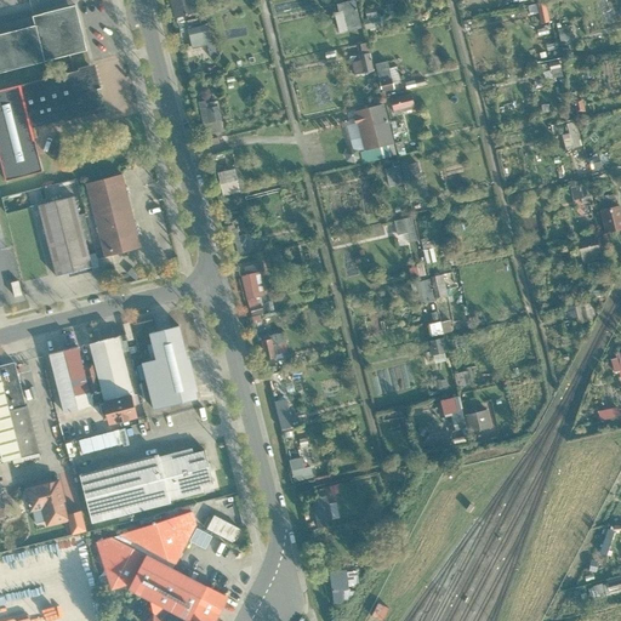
[(172,0),(177,20),(199,15),(195,0),(172,0)]
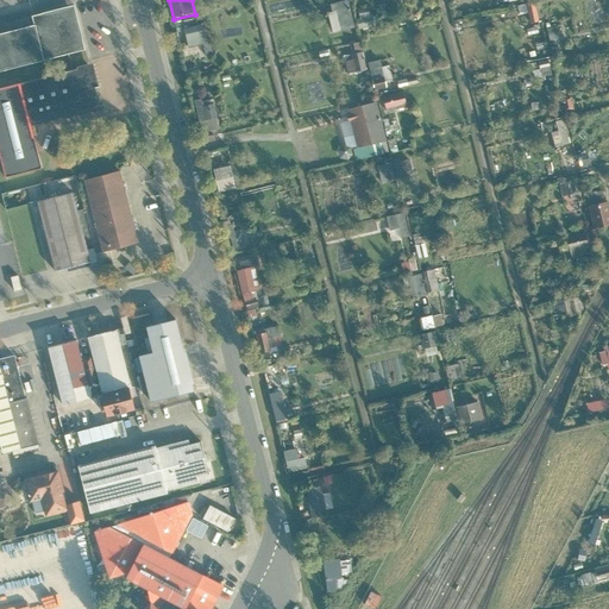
[(328,11),(334,32),(357,26),(350,0),(340,0),(331,2),(333,10),(328,11)]
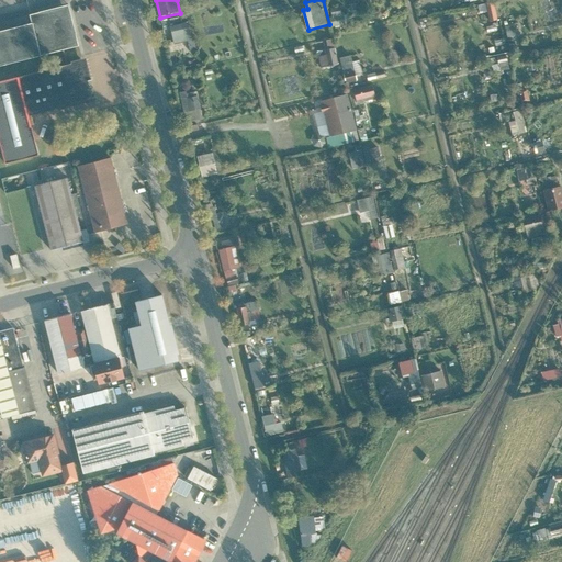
[(489,11),(491,21),(499,19),(495,0),(480,4),(482,12),(489,11)]
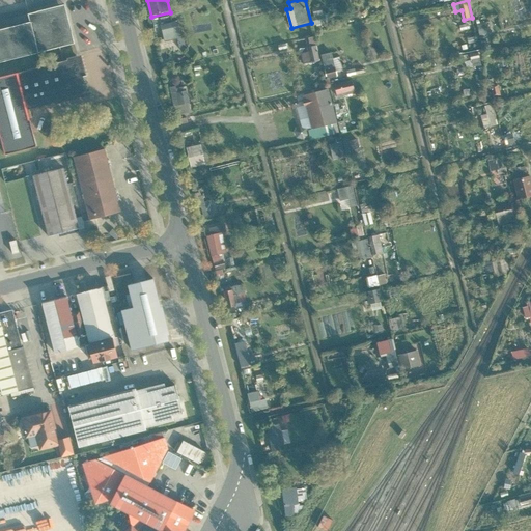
[(29,23),(0,30),(0,63),(75,45),(65,5),(27,16),(29,23)]
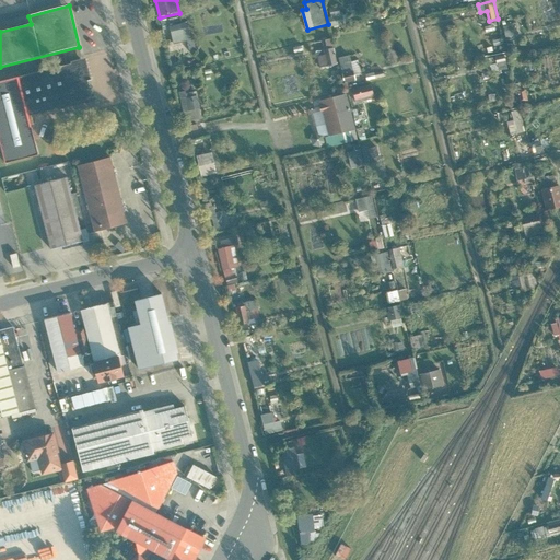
[(341,7),(330,9),(331,24),(343,23),(341,7)]
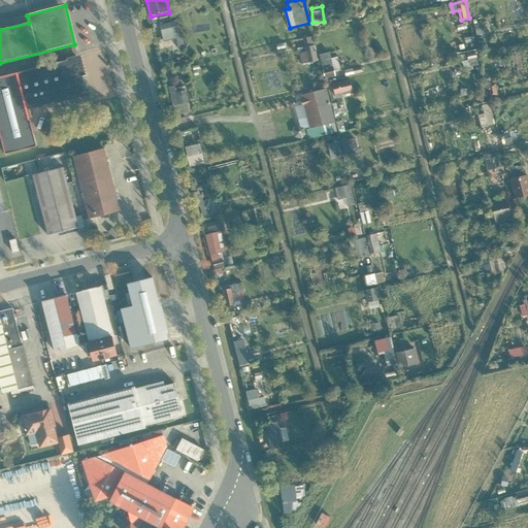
[(179,20),(161,22),(164,40),(178,38),(179,47),(184,46),(179,20)]
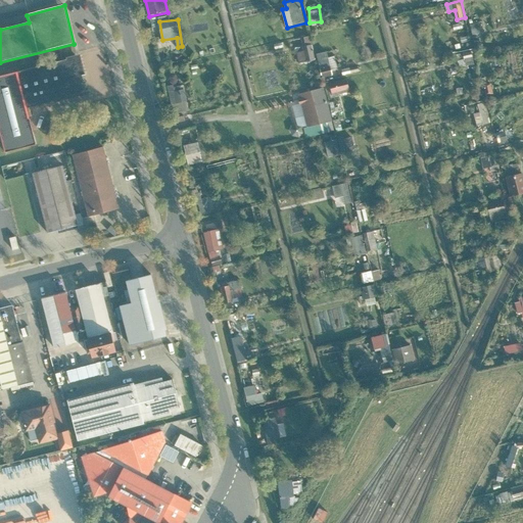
[(301,37),(304,49),(297,51),(300,62),(317,58),(312,35),(301,37)]
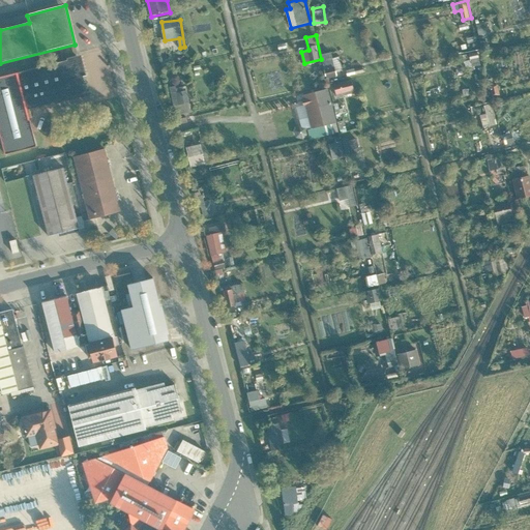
[(341,56),(333,56),(333,52),(323,53),(325,76),(336,75),(336,68),(342,68),(341,56)]
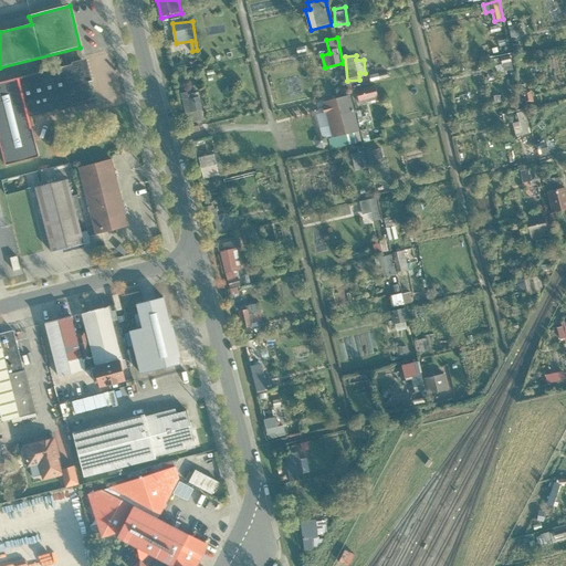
[(80,63),(18,79),(29,117),(94,102),(90,83),(93,82),(86,60),(80,61),(80,63)]
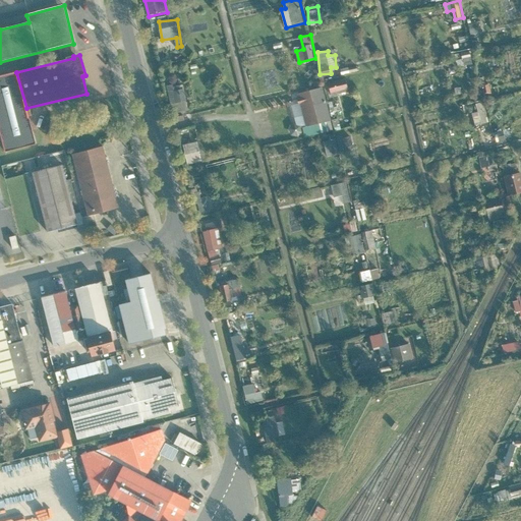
[(349,91),(348,79),(330,80),(331,92),(349,91)]
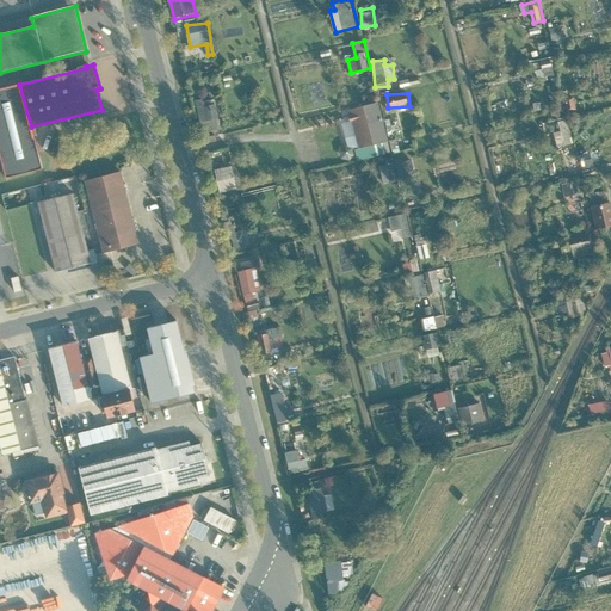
[(202,131),(220,130),(217,97),(199,98),(202,131)]
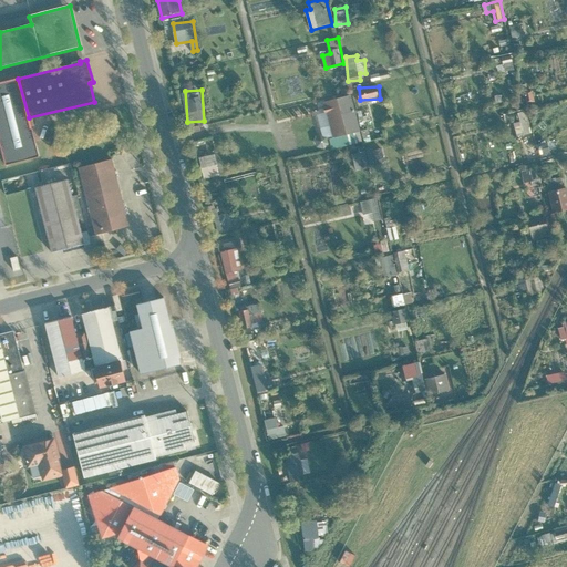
[(326,103),(333,137),(360,132),(351,96),(326,103)]
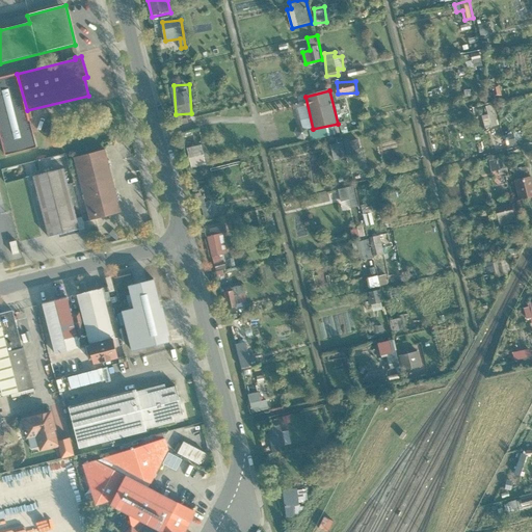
[(488,113),(484,114),(486,127),(499,125),(496,105),(487,106),(488,113)]
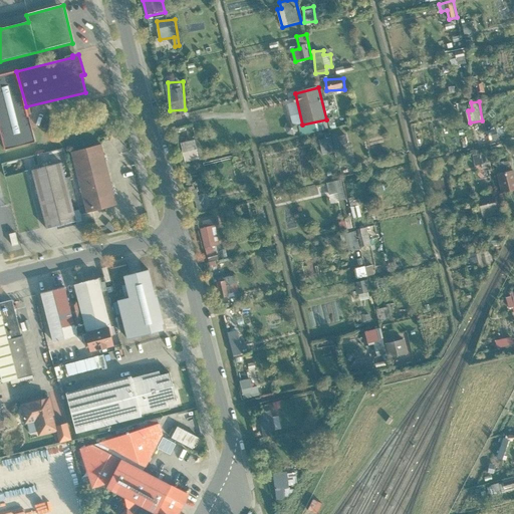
[(482,143),(489,141),(491,147),(503,143),(501,136),(506,134),(504,124),(479,131),(482,143)]
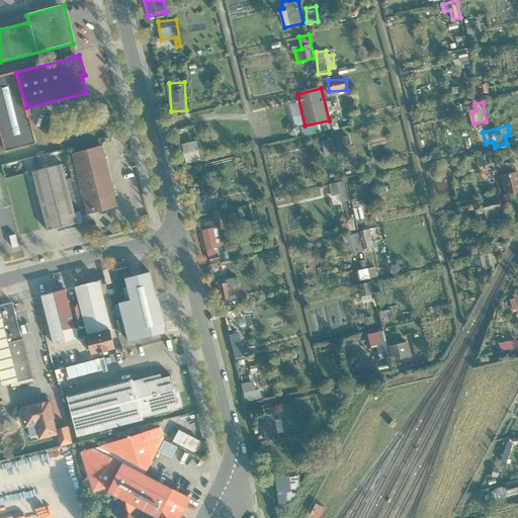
[(323,139),(327,155),(353,147),(349,132),(323,139)]
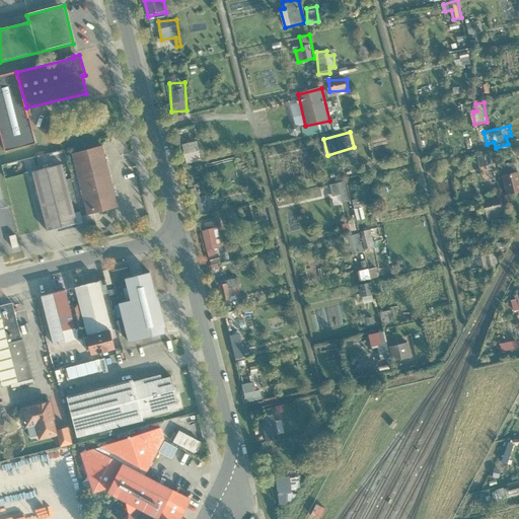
[(198,140),(183,143),(188,163),(203,159),(198,140)]
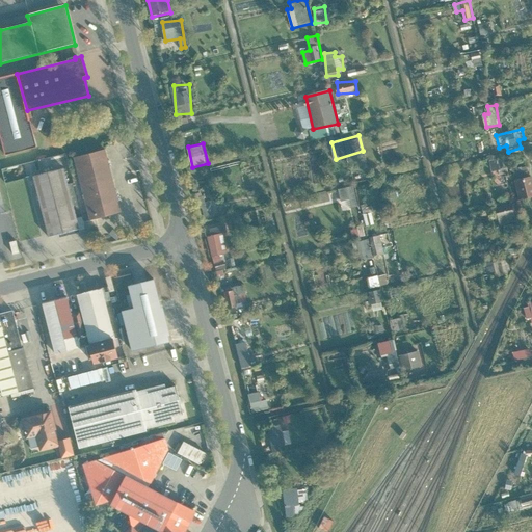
[(106,151),(74,159),(90,223),(124,215),(106,151)]
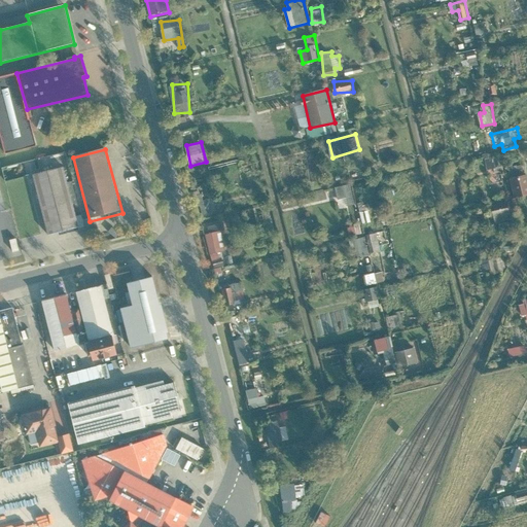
[(487,168),(496,168),(496,170),(502,170),(503,155),(488,154),(487,168)]
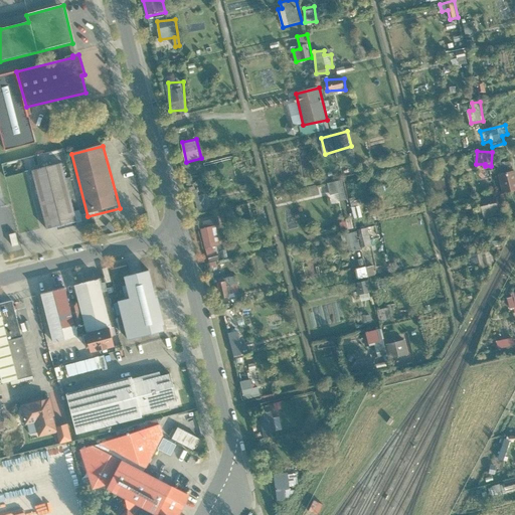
[(61,164),(32,172),(48,233),(78,224),(61,164)]
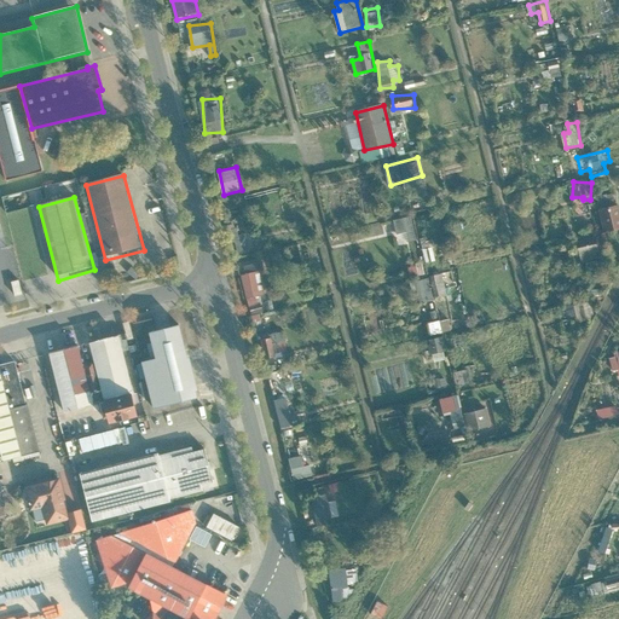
[(618,204),(601,207),(605,231),(618,229),(618,204)]
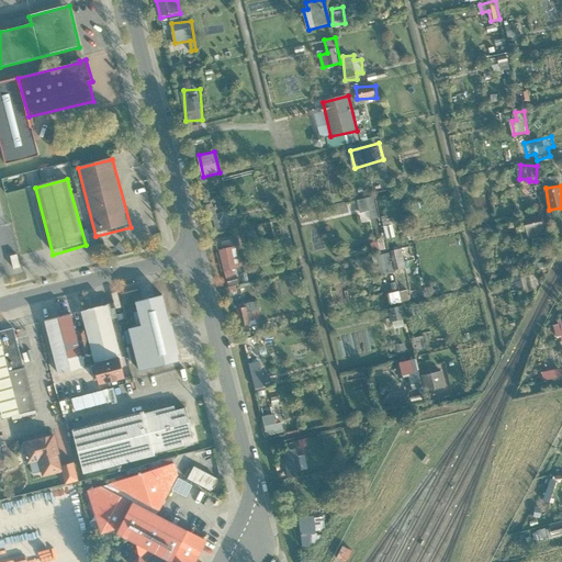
[(363,221),(380,217),(374,195),(358,199),(363,221)]
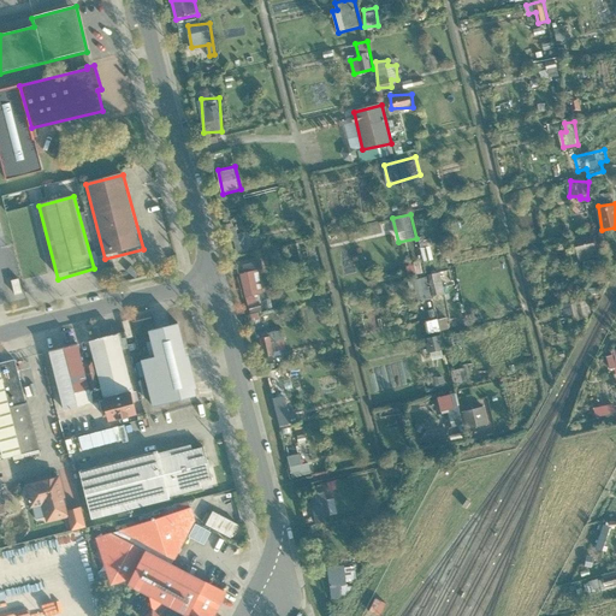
[(236,234),(238,249),(254,246),(252,231),(236,234)]
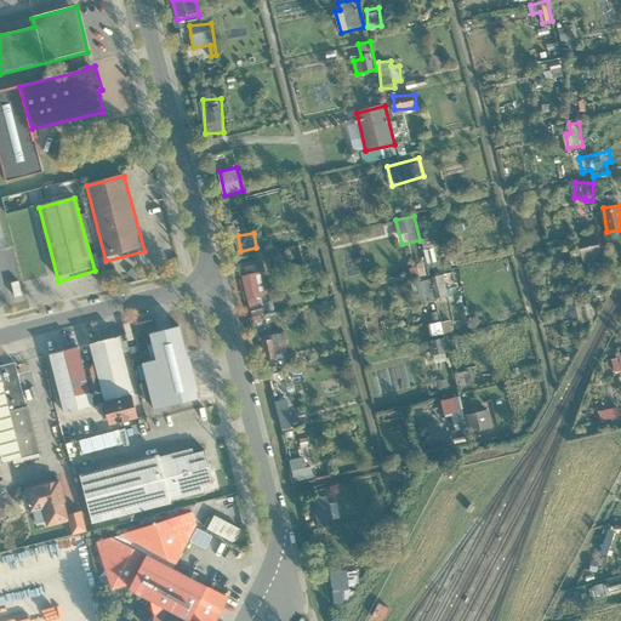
[(580,239),(584,261),(603,258),(599,237),(580,239)]
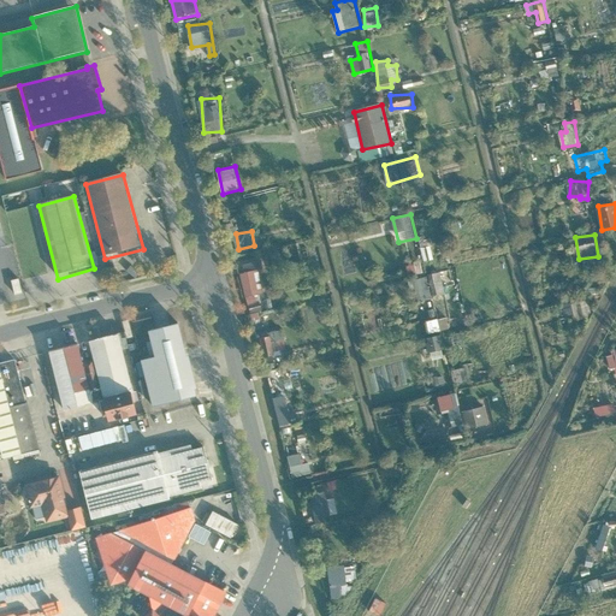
[(434,259),(431,237),(421,238),(424,260),(434,259)]
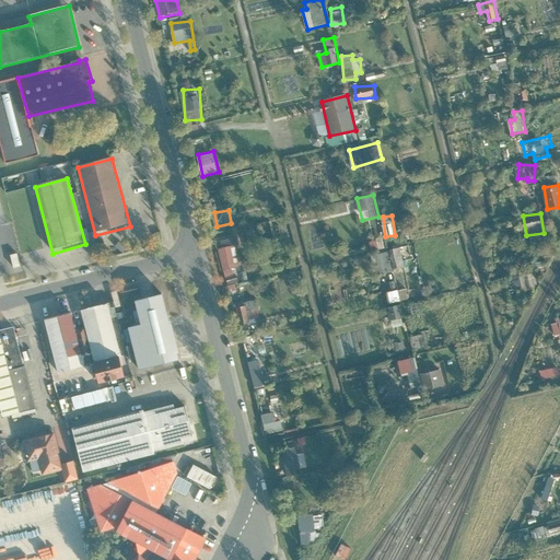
[(221,240),(223,246),(218,247),(224,270),(242,265),(234,236),(221,240)]
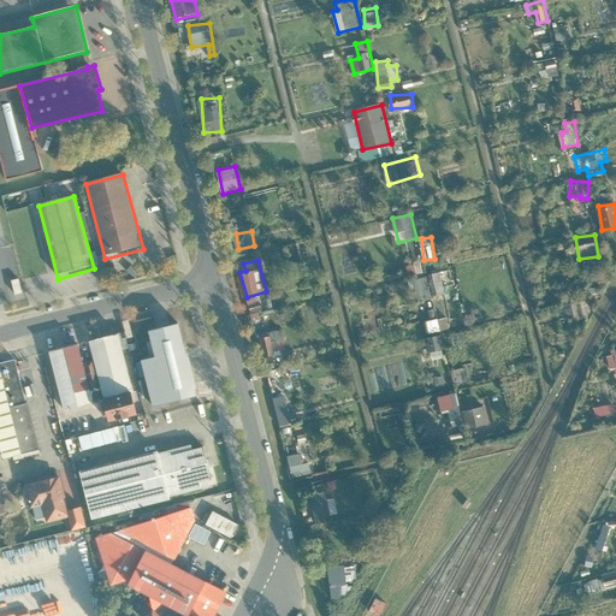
[(433,296),(448,292),(442,271),(427,274),(433,296)]
